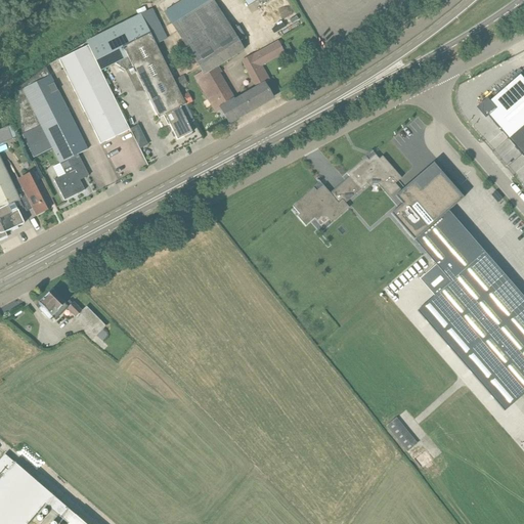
[(243,115),(234,101),(217,70),(214,71),(212,69),(245,50),(234,35),(212,0),(182,0),(164,12),(171,25),(201,73),(193,77),(215,114),(223,108),(230,121),(243,115)]
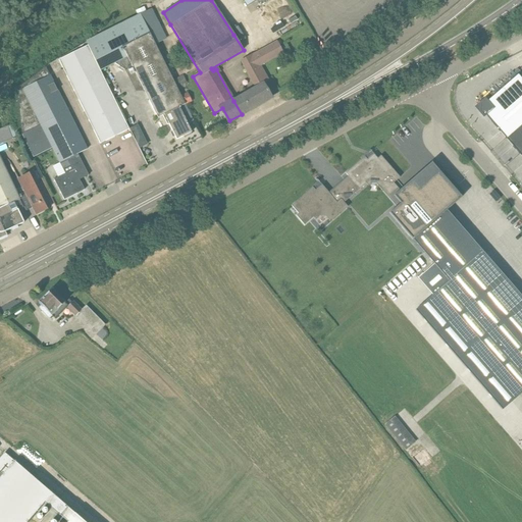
[(141,15),(150,33),(155,45),(166,39),(152,9),(141,15)]
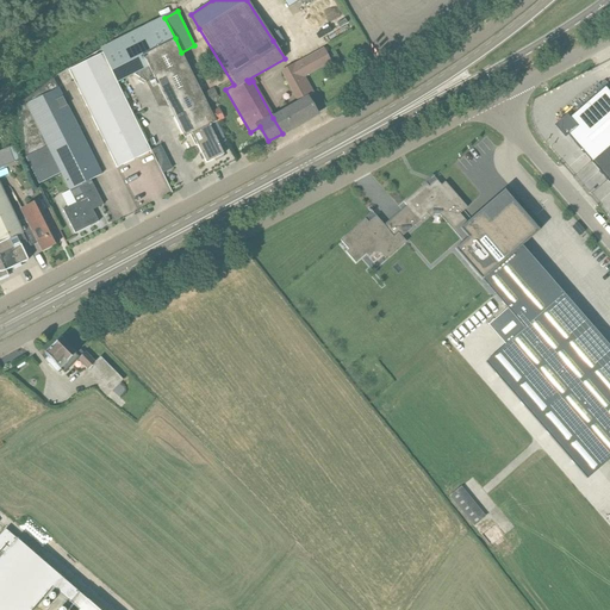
[(192,135),(209,126),(217,123),(216,122),(212,113),(206,103),(203,94),(200,88),(195,80),(181,53),(175,38),(165,18),(101,49),(117,81),(135,74),(147,82),(159,106),(168,106),(185,138),(192,135)]
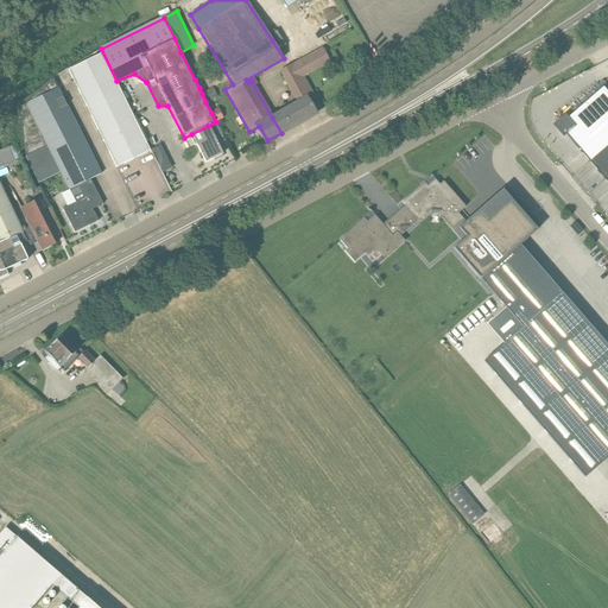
[(272,118),(282,133),(290,128),(315,114),(299,84),(305,82),(303,77),(330,62),(323,49),(283,71),(297,97),(286,103),(289,108),(282,112),(272,116),(272,118)]
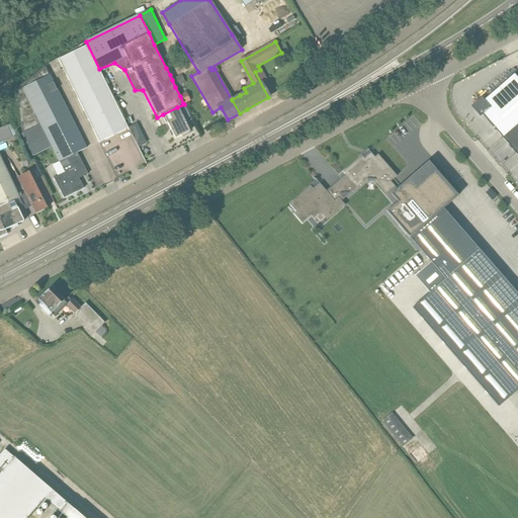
[(99,143),(127,128),(87,46),(59,60),(99,143)]
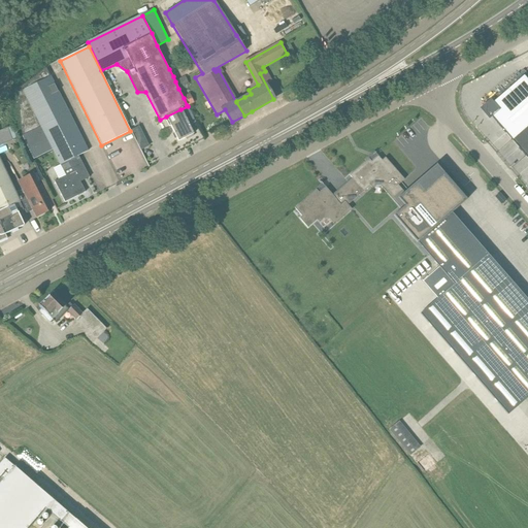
[(46,67),(17,90),(22,137),(33,159),(52,150),(60,165),(78,156),(88,152),(69,113),(46,67)]
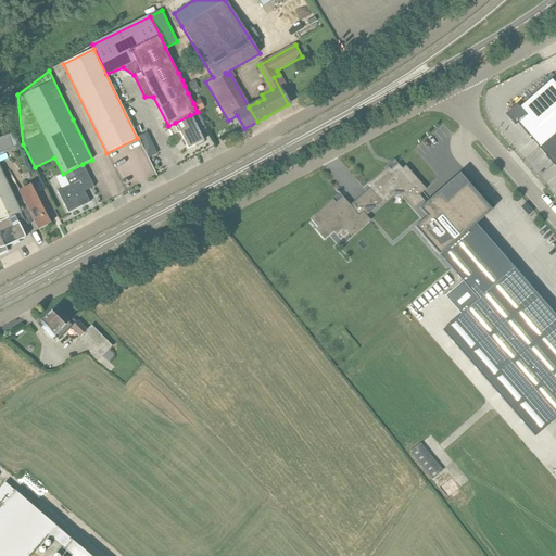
[(194,80),(185,86),(188,93),(199,89),(194,80)]
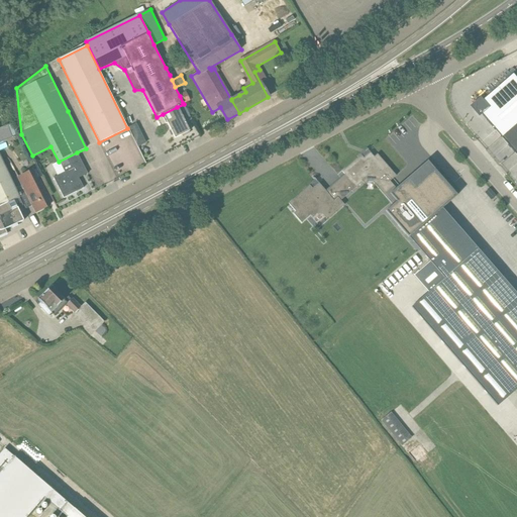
[(482,115),(502,138),(516,125),(516,79),(513,75),(483,100),(481,99),(476,103),(475,111),(480,116),(482,115)]
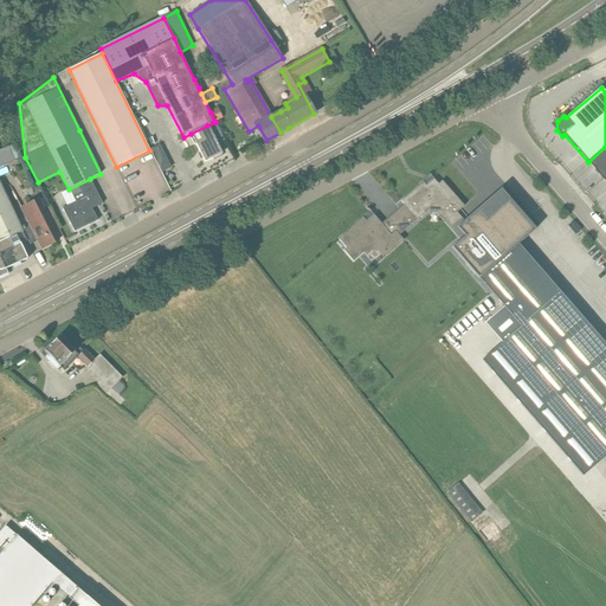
[(211,113),(214,121),(220,118),(217,110),(211,113)]
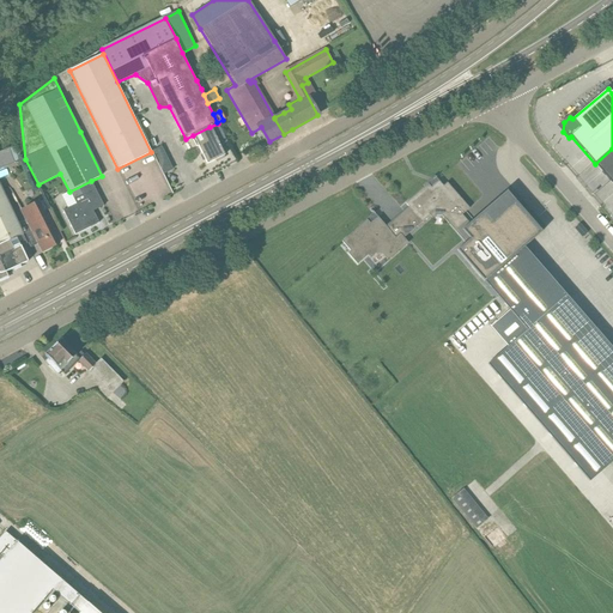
[(193,135),(198,146),(207,164),(224,156),(220,146),(228,143),(218,123),(210,127),(193,135)]
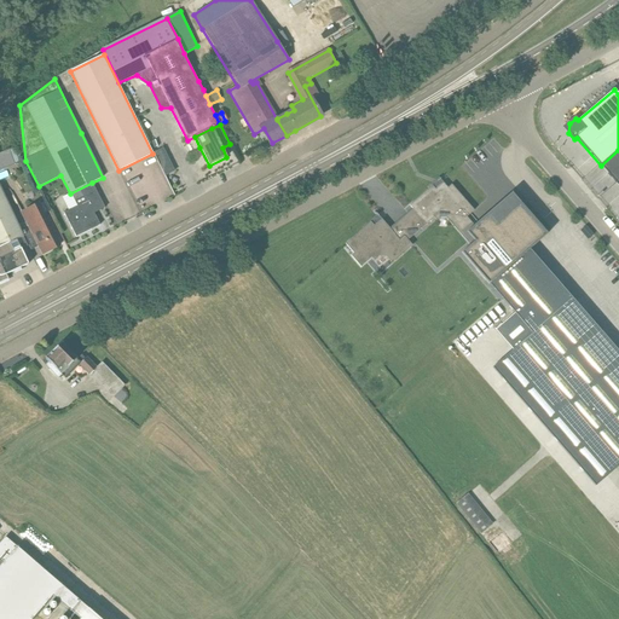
[(12,156),(10,149),(0,152),(0,169),(15,165),(15,163),(18,162),(17,154),(12,156)]
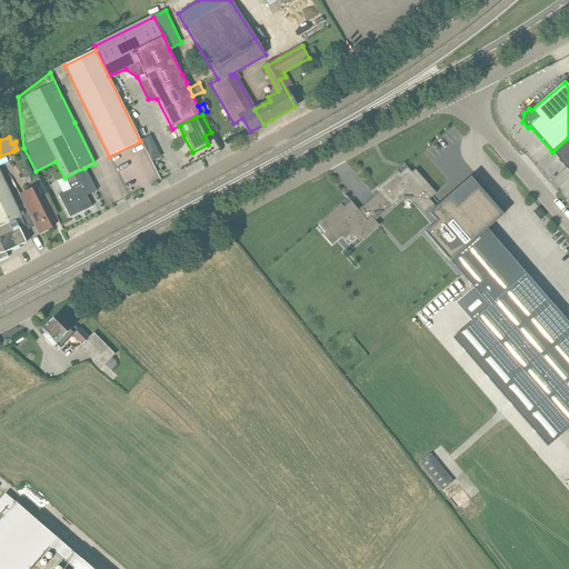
[(152,163),(156,162),(161,159),(150,137),(146,139),(141,141),(152,163)]
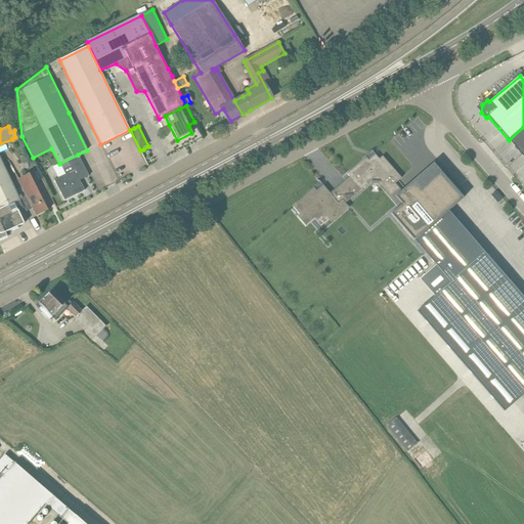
[(523,158),(523,127),(509,140),(523,158)]
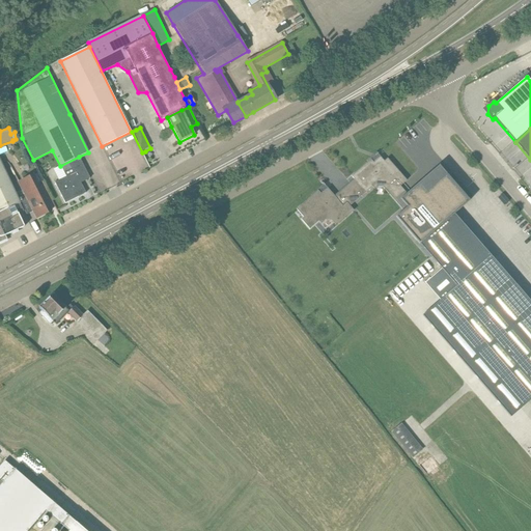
[(59,180),(54,183),(64,203),(85,193),(80,184),(79,180),(89,176),(79,157),(60,166),(66,176),(59,180)]
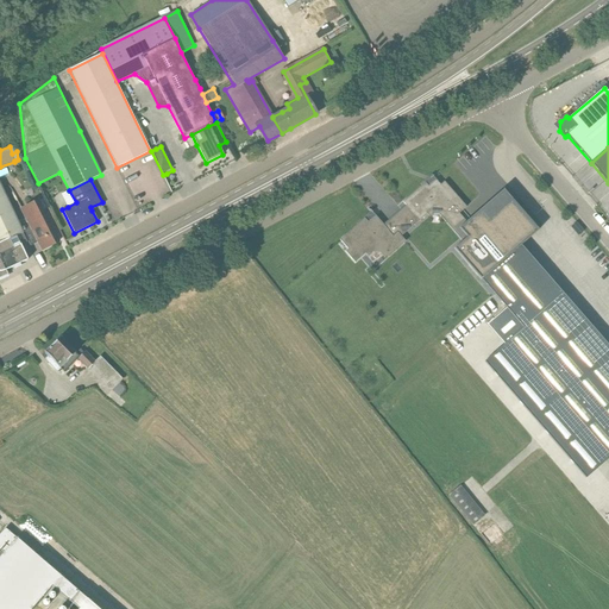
[(406,207),(384,226),(393,237),(397,232),(401,237),(427,215),(426,213),(434,206),(439,206),(451,220),(466,208),(444,182),(440,186),(435,181),(428,187),(425,183),(402,202),(406,207)]
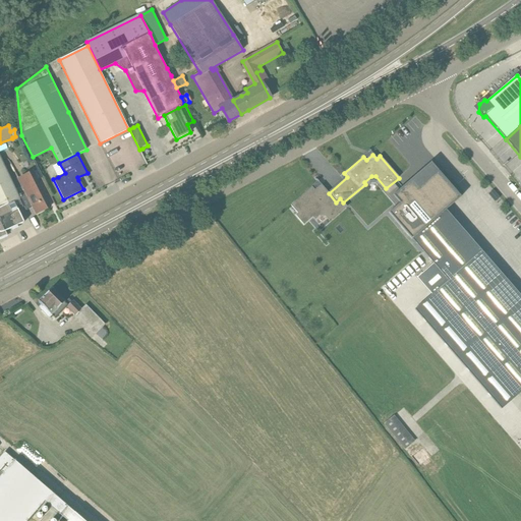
[(22,221),(29,218),(0,156),(0,238),(6,235),(4,232),(23,223),(22,221)]
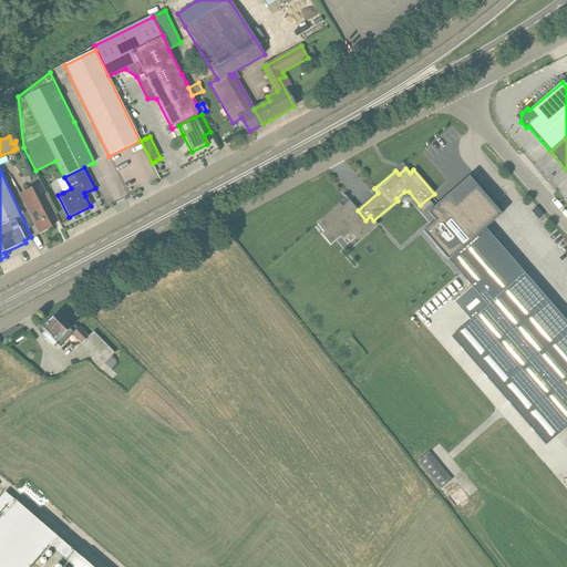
[(52,182),(58,192),(64,188),(59,178),(52,182)]
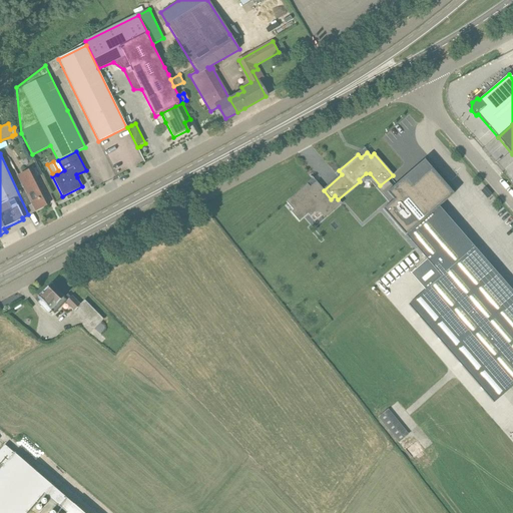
[(394,201),(384,210),(441,277),(425,291),(408,306),(494,404),(510,389),(512,386),(512,292),(438,206),(453,192),(431,167),(424,173),(419,167),(406,178),(405,176),(387,192),(394,201)]
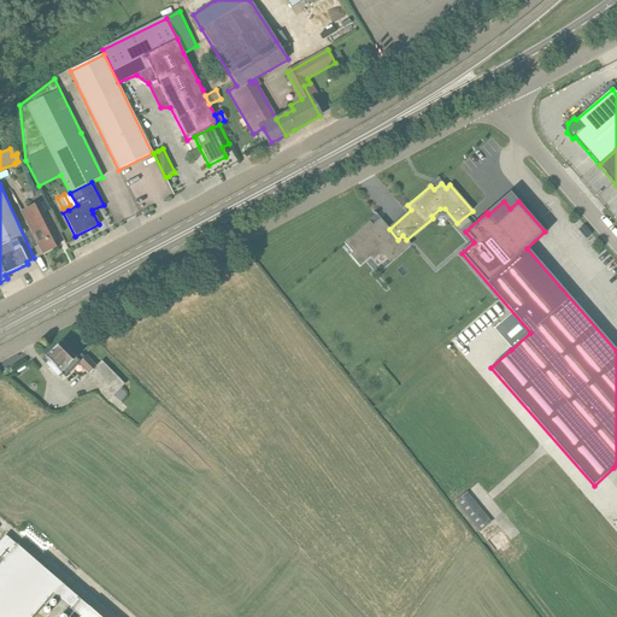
[(42,254),(59,245),(39,204),(22,212),(29,227),(22,230),(31,250),(39,246),(42,254)]
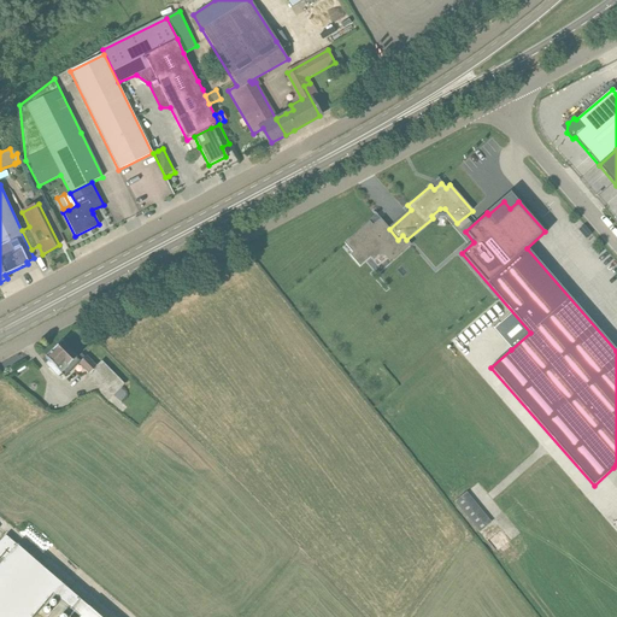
[(398,240),(389,229),(380,219),(372,225),(369,222),(344,244),(352,253),(350,256),(359,266),(370,258),(369,256),(380,247),(385,247),(392,256),(407,242),(406,240),(403,235),(398,240)]
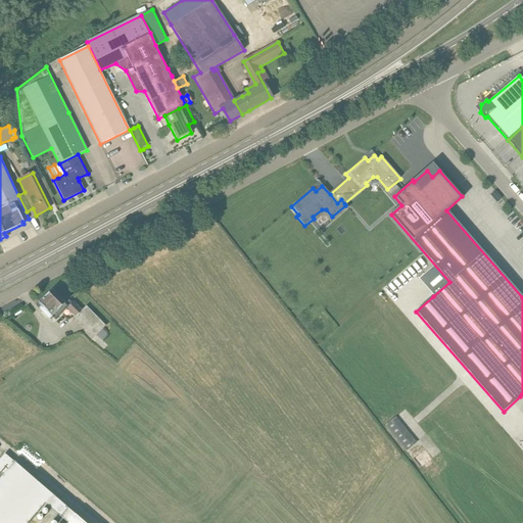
[(65,303),(52,290),(39,303),(42,305),(39,308),(49,320),(52,317),(56,320),(67,308),(91,332),(95,336),(105,326),(101,322),(86,306),(82,311),(73,301),(72,303),(68,300),(65,303)]
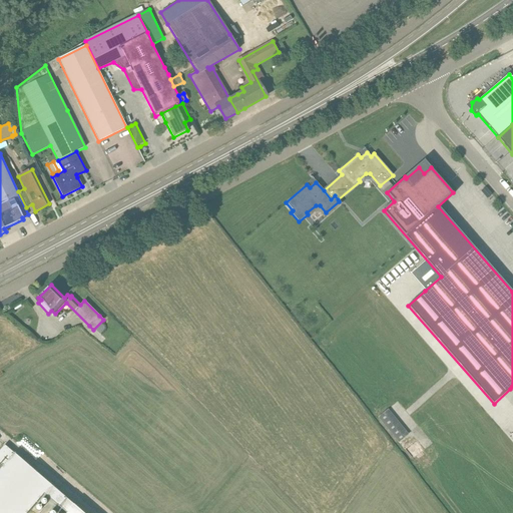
[(398,443),(408,435),(388,410),(378,418),(398,443)]
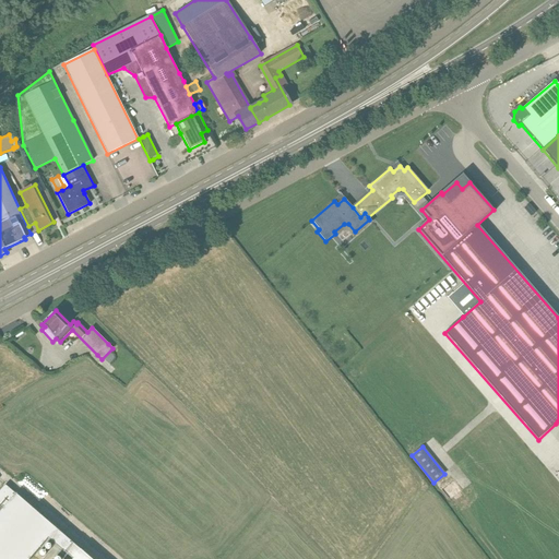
[(0,558),(28,558),(47,538),(64,552),(72,544),(4,486),(0,490),(0,506),(2,509),(0,511),(0,558)]
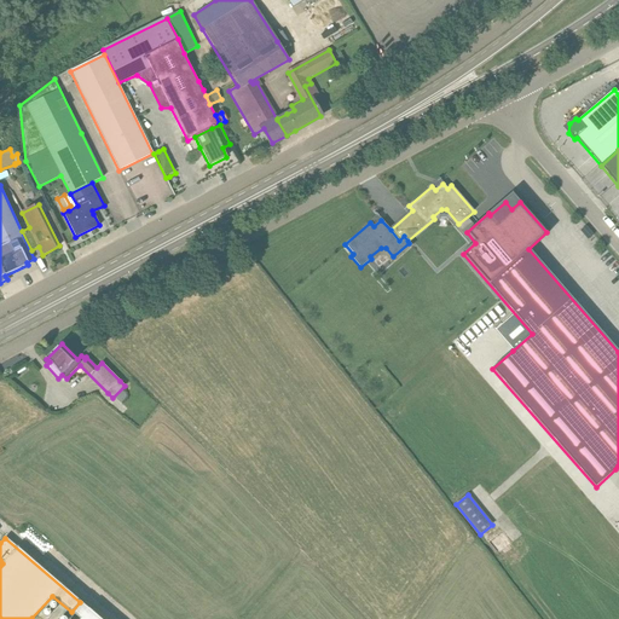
[(99,618),(80,602),(71,612),(80,618),(99,618)]
